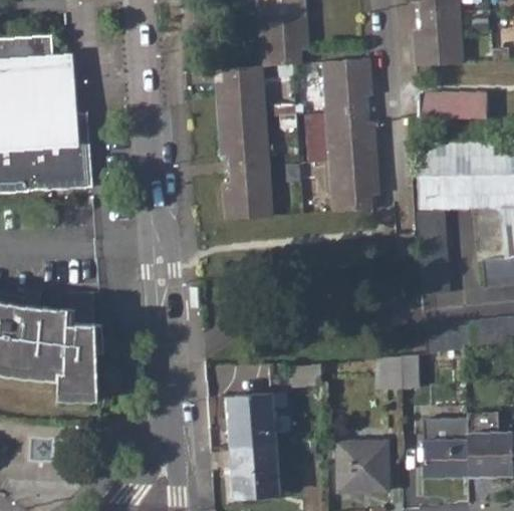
[(256,0),(258,18),(306,15),(305,0),(256,0)]
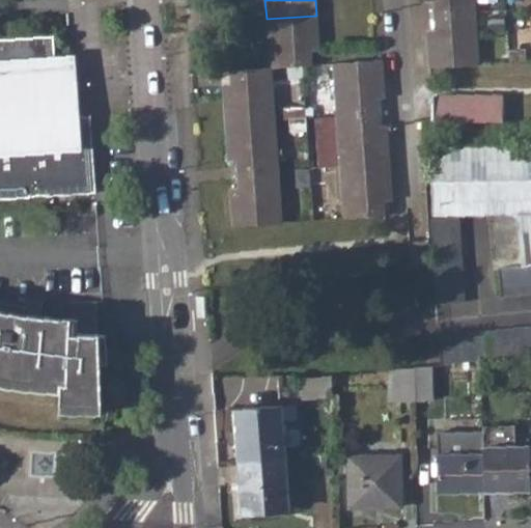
[(475,16),(473,0),(424,0),(425,5),(434,5),(434,19),(475,16)]
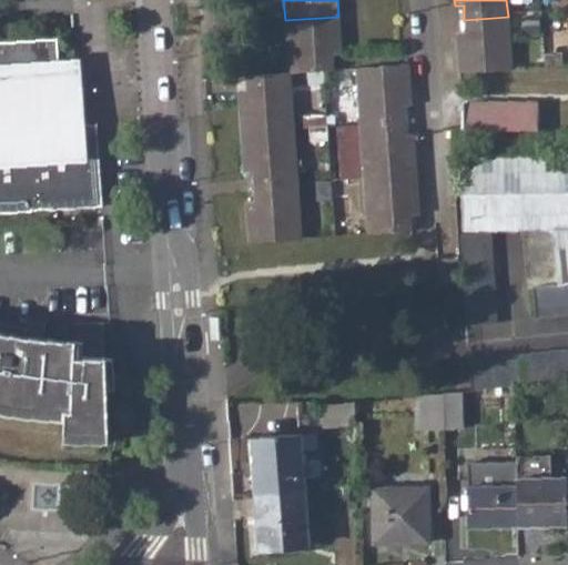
[(285,20),(290,76),(323,73),(333,72),(332,57),(342,57),(338,17),(285,20)]
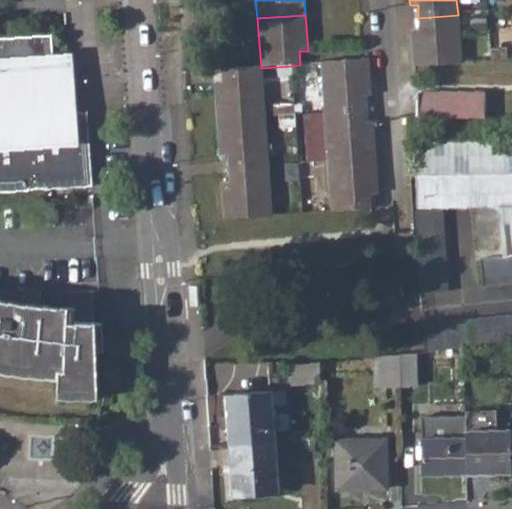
[(412,31),(415,69),(461,65),(458,15),(418,18),(419,30),(412,31)]
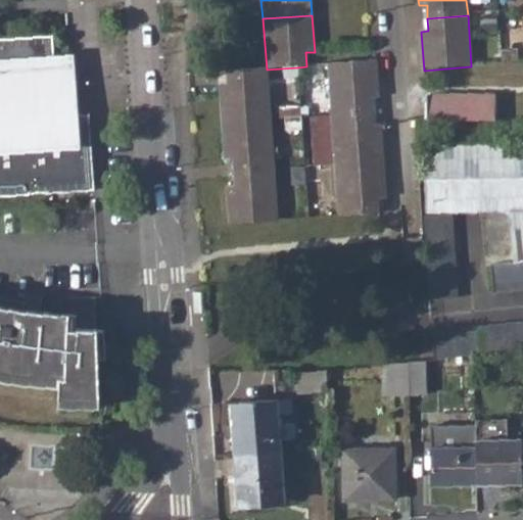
[(57,120),(52,59),(51,36),(0,41),(0,198),(94,191),(88,117),(77,119),(57,120)]
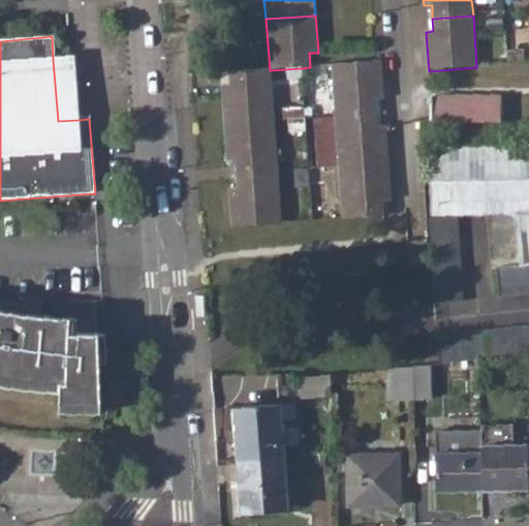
[(78,120),(72,57),(53,60),(58,121),(78,120)]
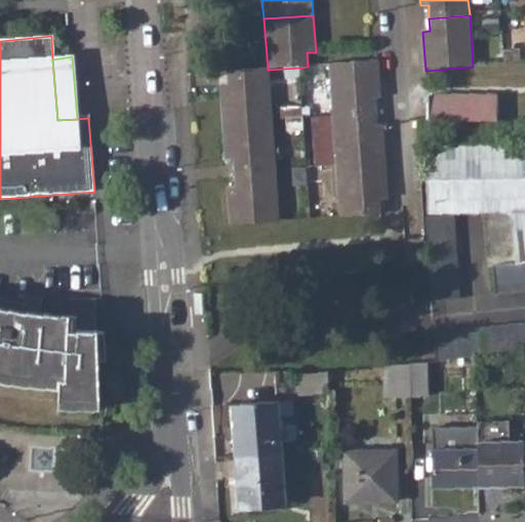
[(329,65),(333,117),(373,115),(373,101),(380,99),(377,63),(329,65)]
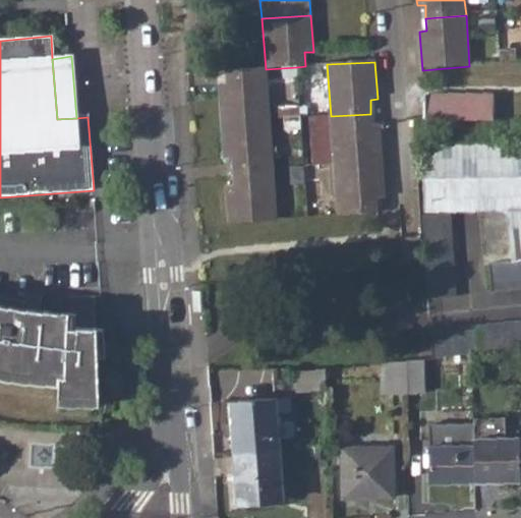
[(270,120),(266,69),(235,70),(225,71),(227,84),(220,85),(222,123),(270,120)]
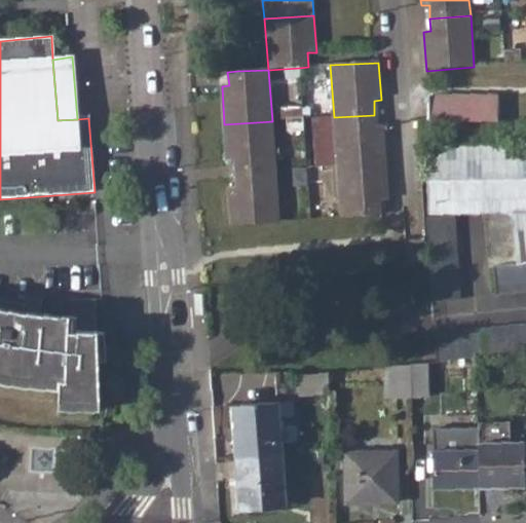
[(313,119),(312,95),(301,95),(302,101),(303,119),(313,119)]
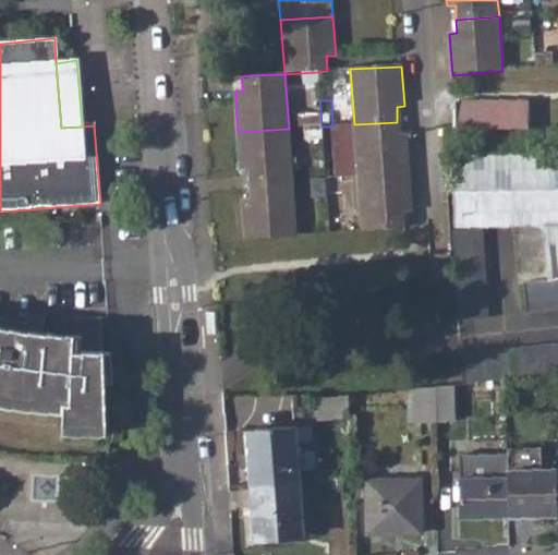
[(457,132),(531,131),(531,105),(458,105),(457,132)]
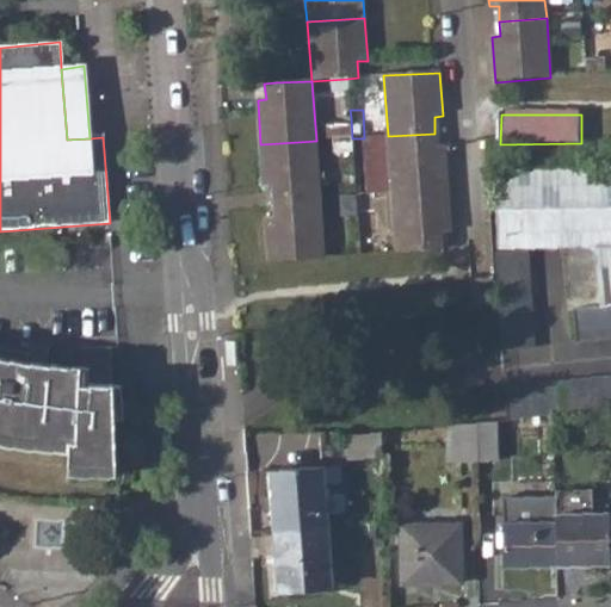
[(325,141),(352,138),(351,117),(325,119),(325,141)]
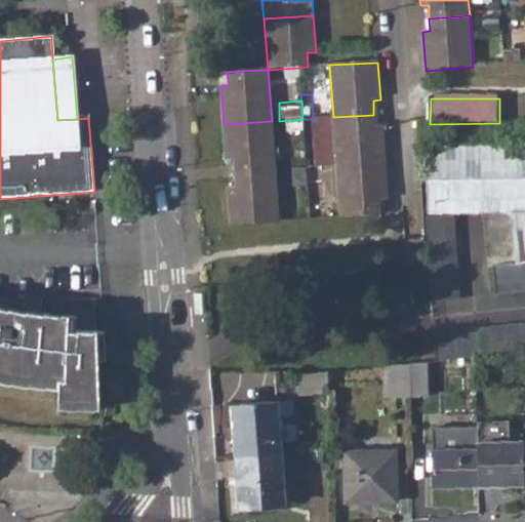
[(333,117),(337,167),(386,164),(382,126),(374,126),(373,115),(333,117)]
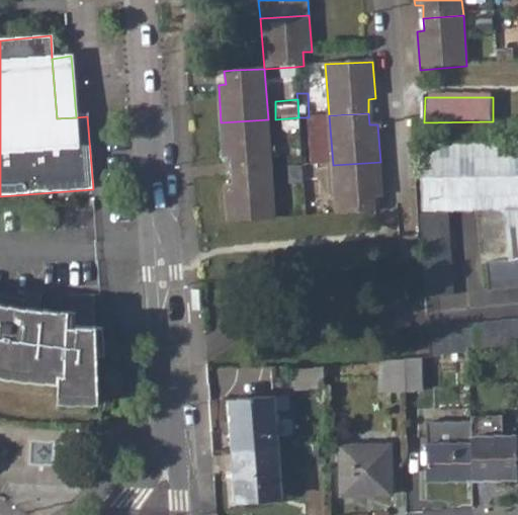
[(231,159),(232,171),(272,169),(268,119),(221,122),(224,160),(231,159)]
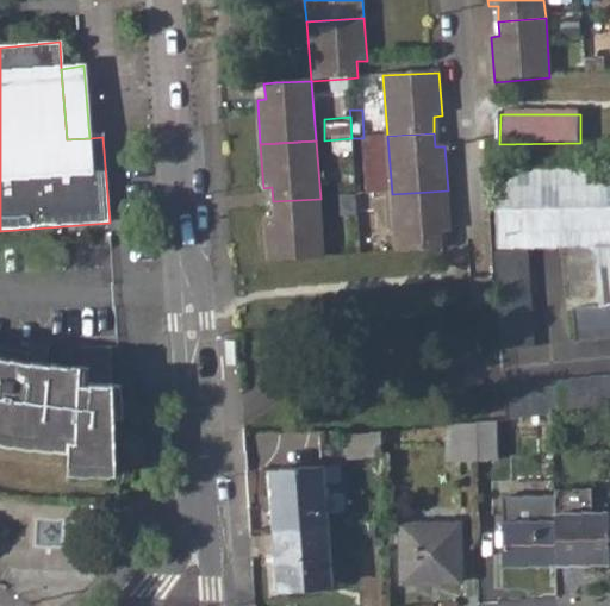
[(609,166),(496,167),(496,247),(596,245),(599,303),(574,305),(577,338),(609,335),(609,166)]
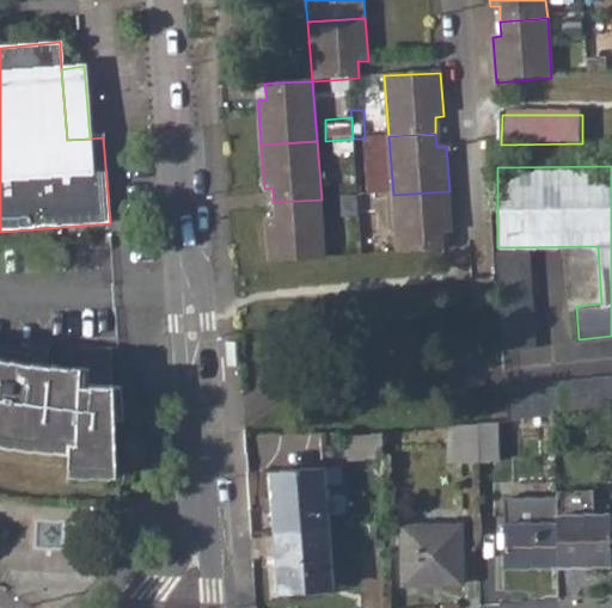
[(355,173),(357,197),(379,196),(377,172),(355,173)]
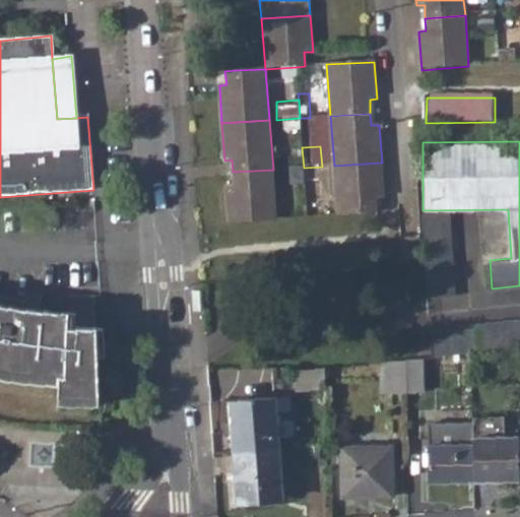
[(334,166),(337,216),(378,213),(377,199),(385,199),(382,163),(334,166)]
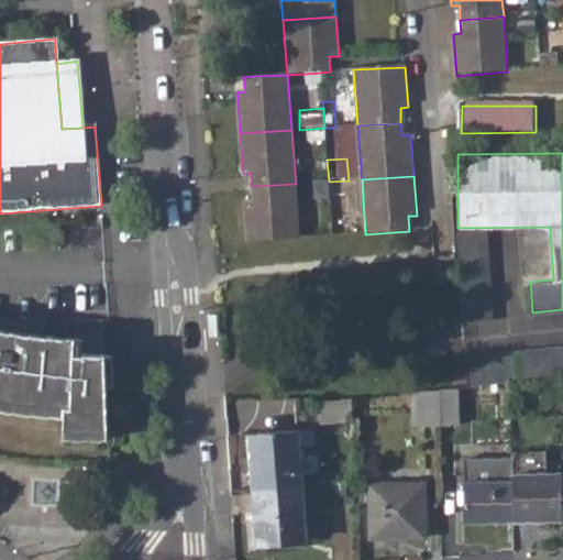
[(245,200),(247,242),(299,239),(296,184),(252,186),(253,200),(245,200)]
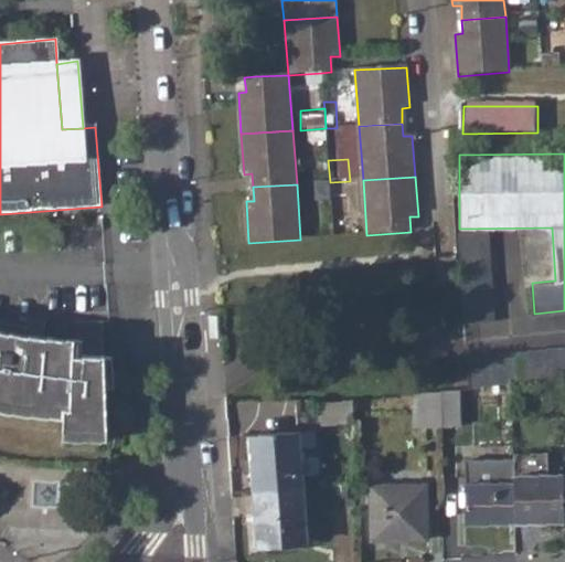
[(460,231),(466,322),(496,320),(490,230),(460,231)]
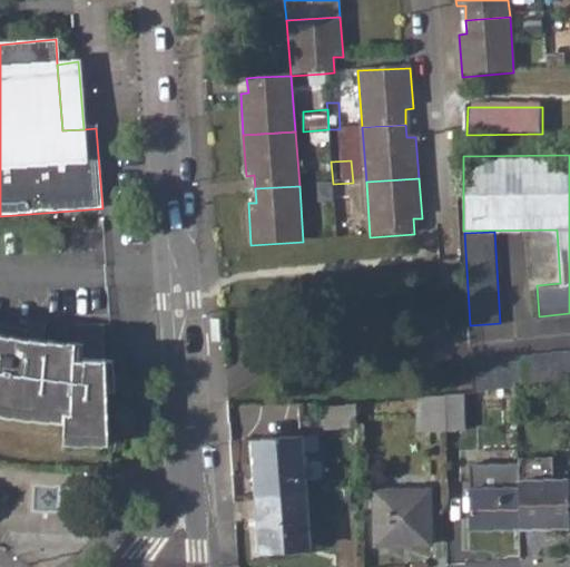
[(464,290),(462,258),(440,261),(443,291),(464,290)]
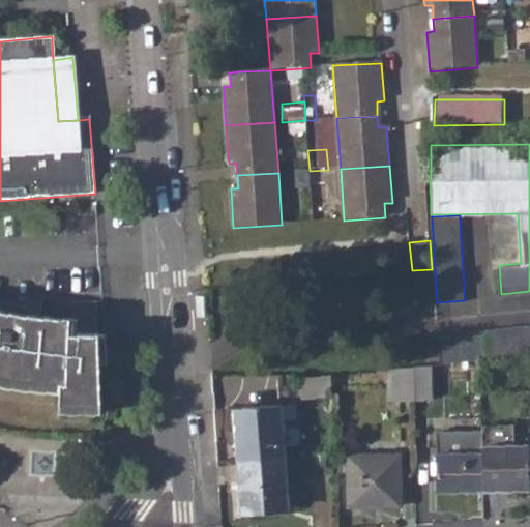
[(205,297),(196,298),(198,319),(206,318),(205,297)]
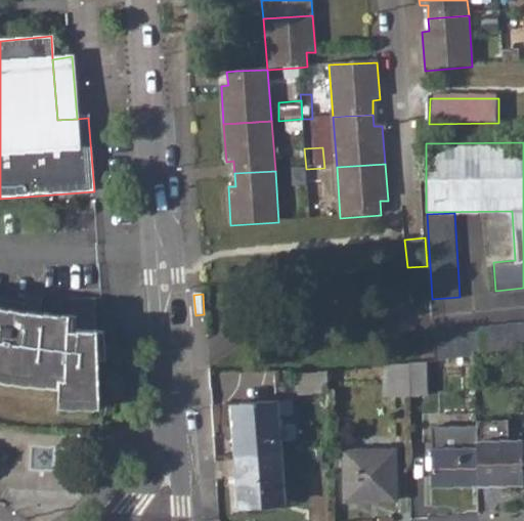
[(0,380),(6,382),(59,391),(61,413),(102,409),(96,322),(95,299),(68,301),(69,318),(49,316),(0,309),(0,380)]
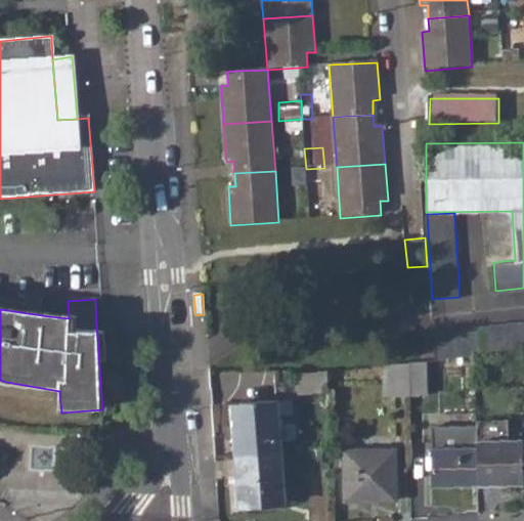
[(523,320),(433,330),(435,358),(474,355),(523,349),(523,320)]
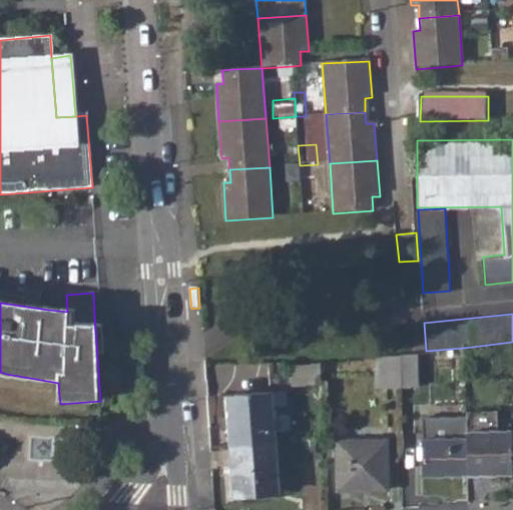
[(398,354),(399,384),(416,384),(415,352),(398,354)]
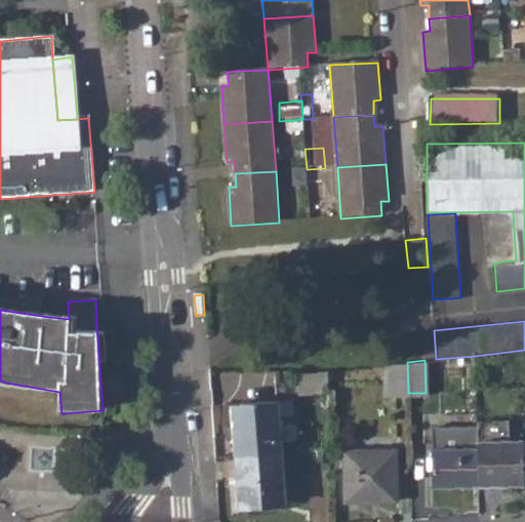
[(382,364),(382,394),(408,393),(407,362),(382,364)]
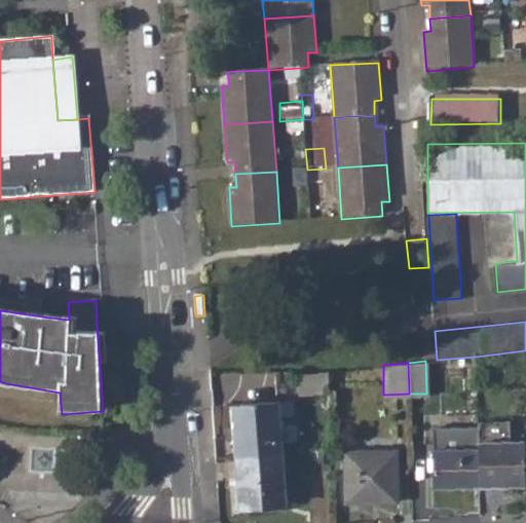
[(294,373),(296,397),(328,396),(328,370),(294,373)]
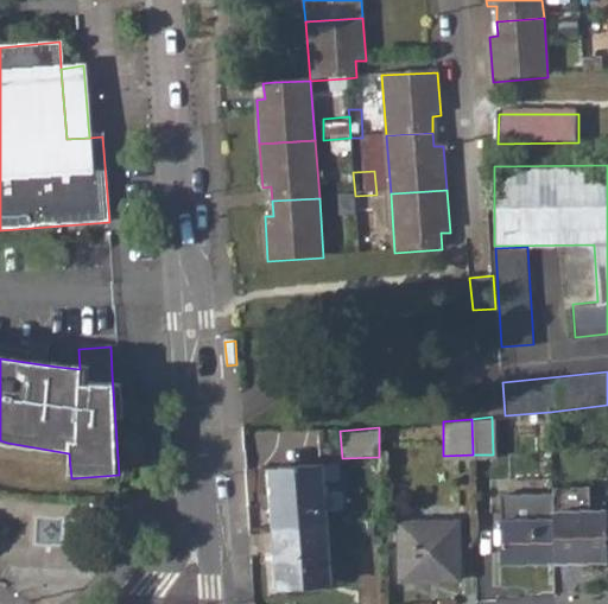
[(171,430),(162,430),(163,449),(168,449),(172,449),(171,430)]
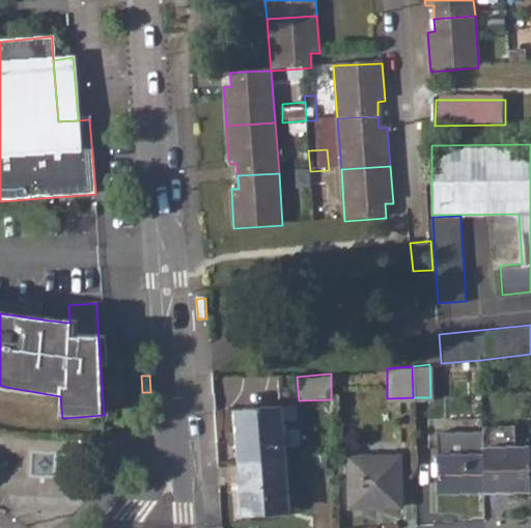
[(113,411),(124,410),(123,390),(112,391),(113,411)]
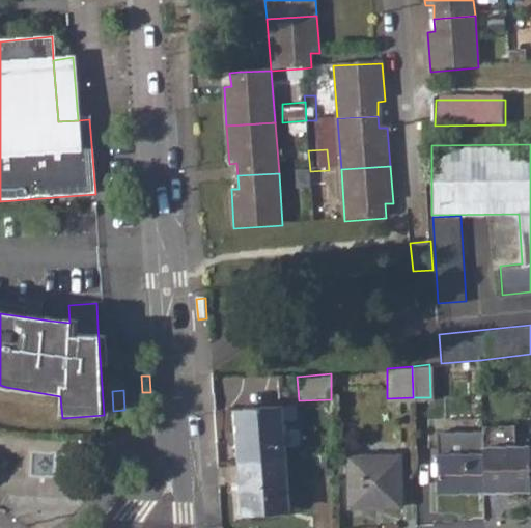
[(230,412),(235,462),(280,457),(276,408),(230,412)]
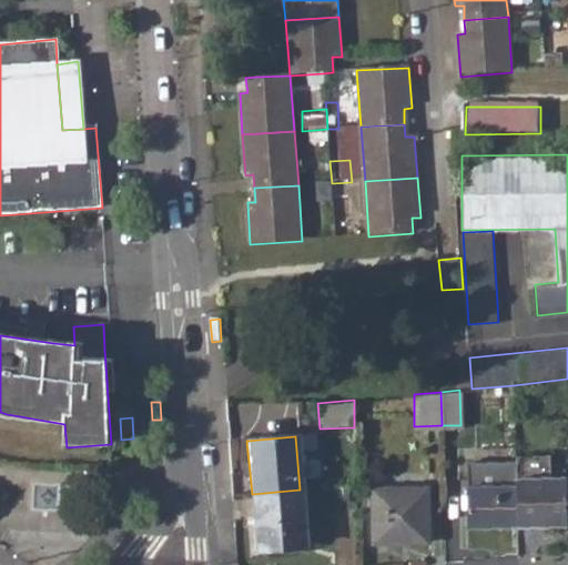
[(468,473),(467,527),(516,526),(515,478),(515,472),(468,473)]
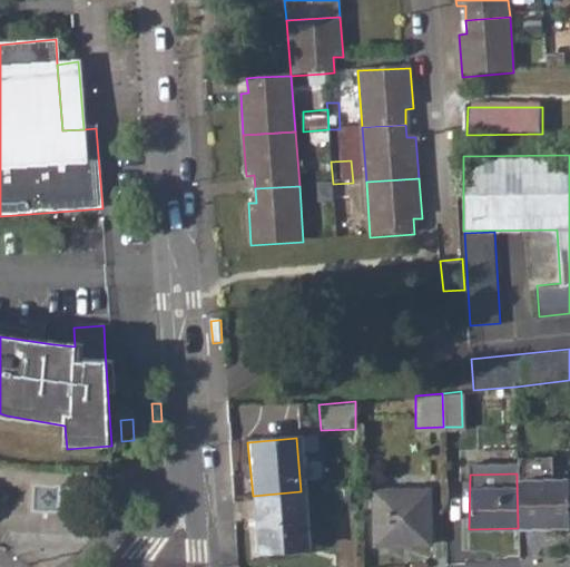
[(567,479),(517,480),(518,528),(568,526),(567,479)]
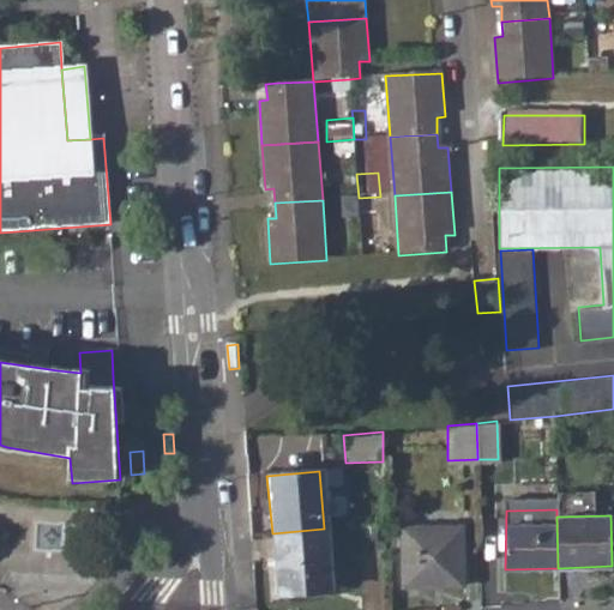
[(402,529),(404,590),(463,589),(462,527),(402,529)]
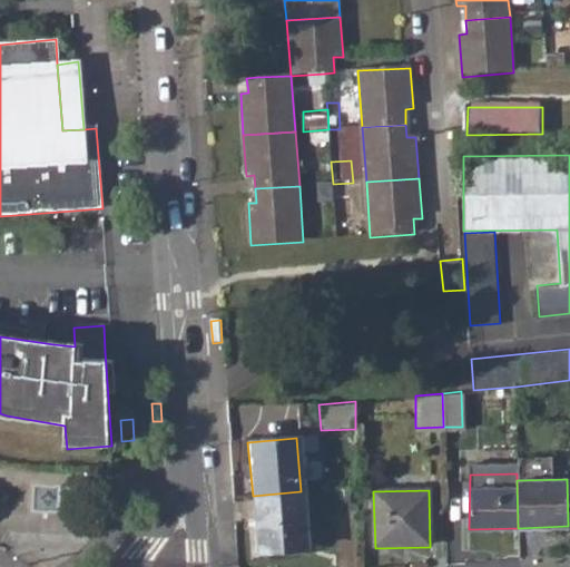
[(253,496),(258,551),(306,546),(301,491),(253,496)]
